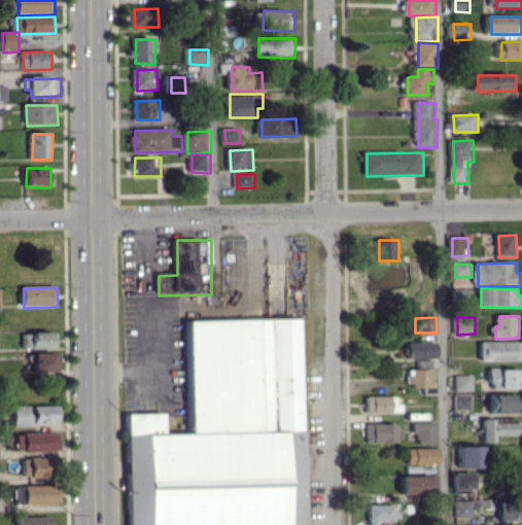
[(307,524),(304,319),(193,320),(195,435),(122,436),(122,524),(307,524)]
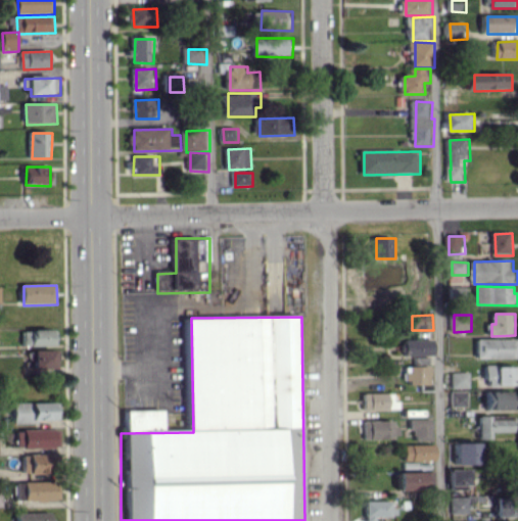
[(26,346),(58,345),(58,331),(25,332),(26,346)]
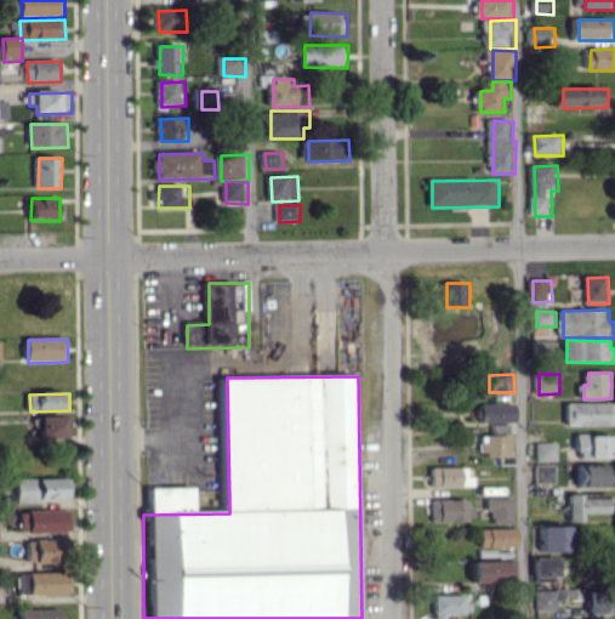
[(517,404),(483,405),(483,425),(518,424),(517,404)]
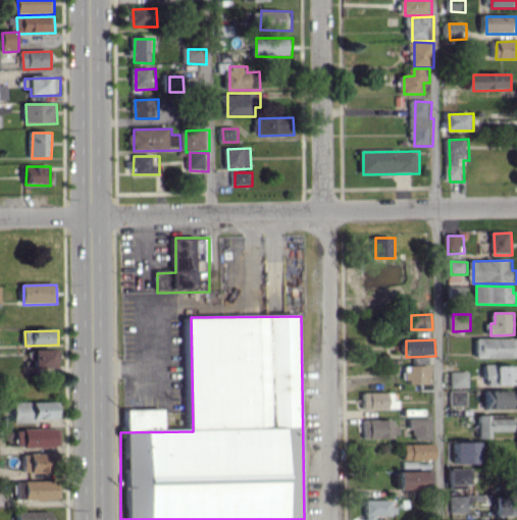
[(478,358),(516,359),(516,341),(478,340),(478,358)]
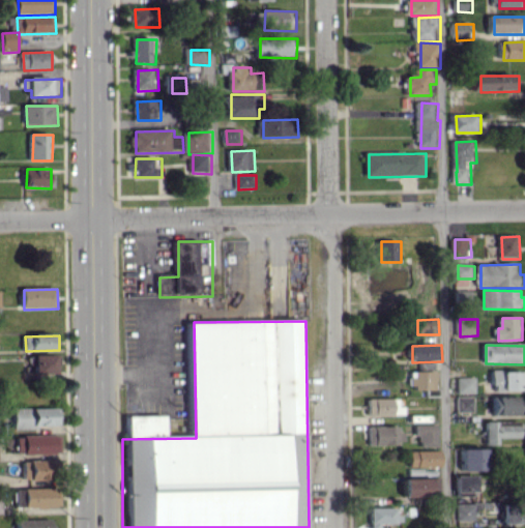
[(60,376),(61,356),(35,356),(35,375),(60,376)]
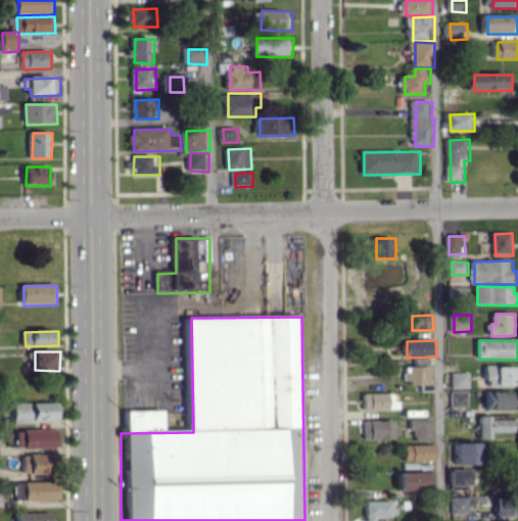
[(433,367),(410,367),(410,385),(433,385),(433,367)]
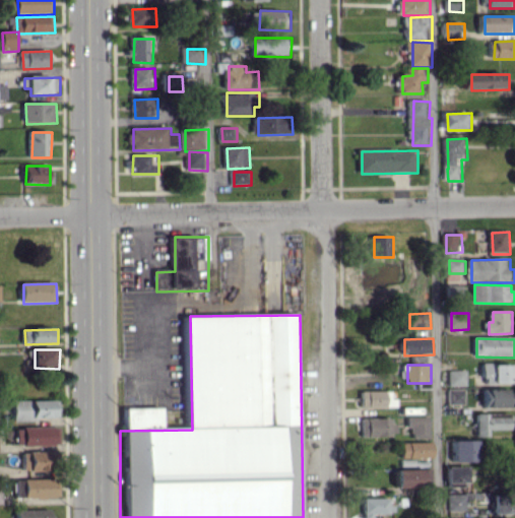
[(486,384),(514,384),(514,366),(486,366),(486,384)]
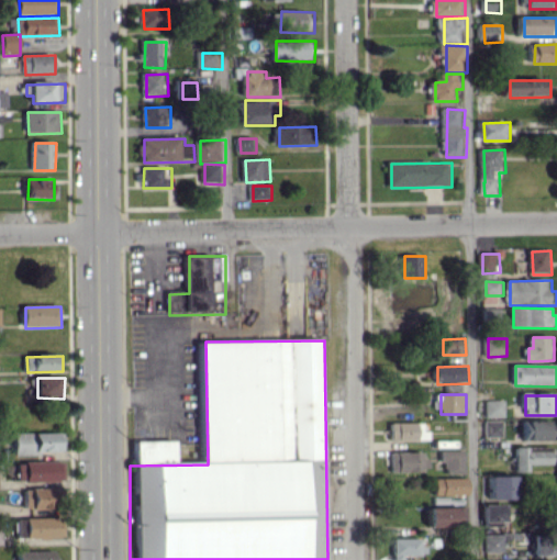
[(508,401),(489,401),(488,418),(507,418),(508,401)]
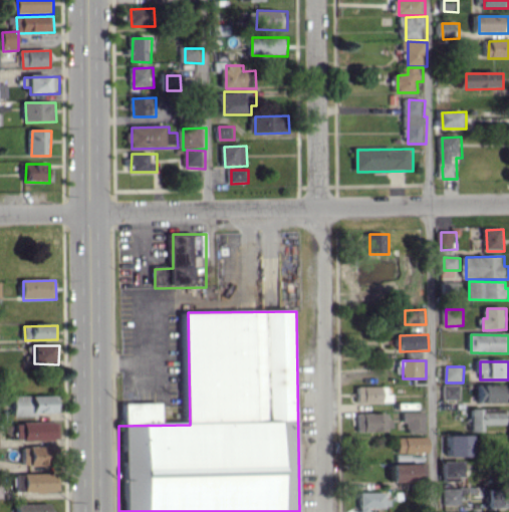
[(462,401),(462,386),(446,386),(446,402),(462,401)]
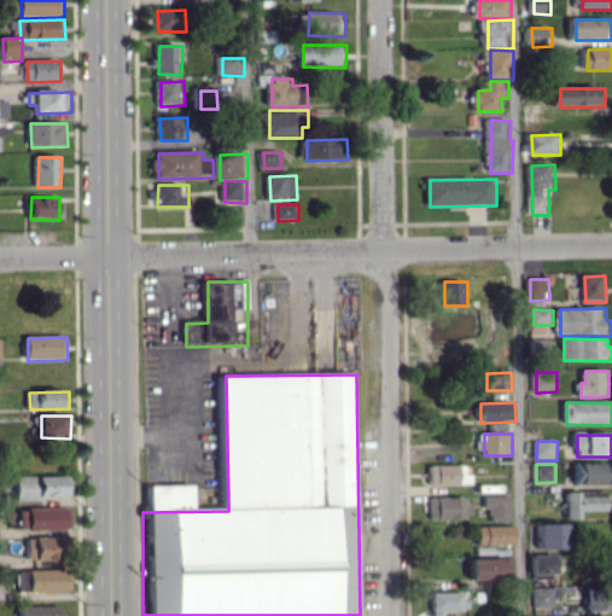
[(611,464),(578,464),(578,484),(611,484),(611,464)]
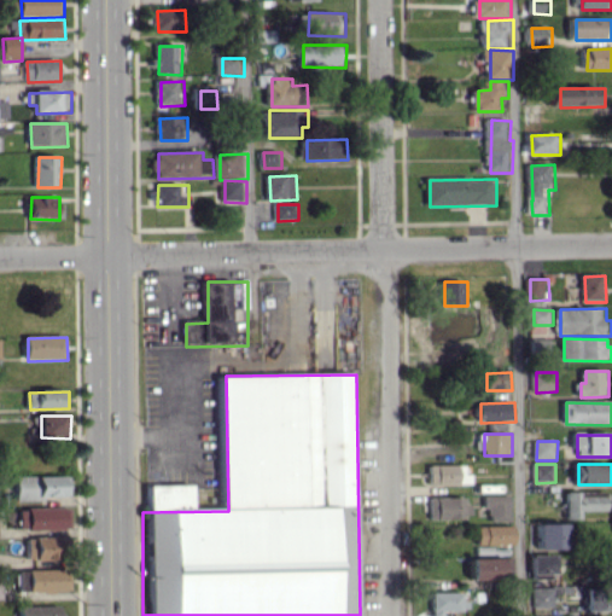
[(467,466),(432,466),(432,486),(473,486),(473,475),(467,475),(467,466)]
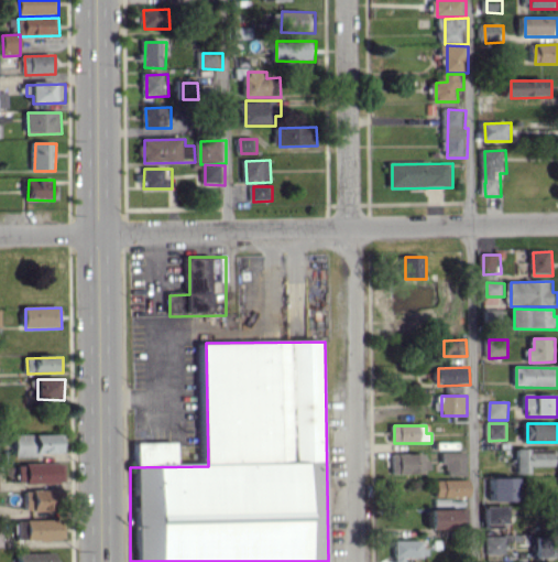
[(65,435),(15,435),(15,456),(65,455),(65,435)]
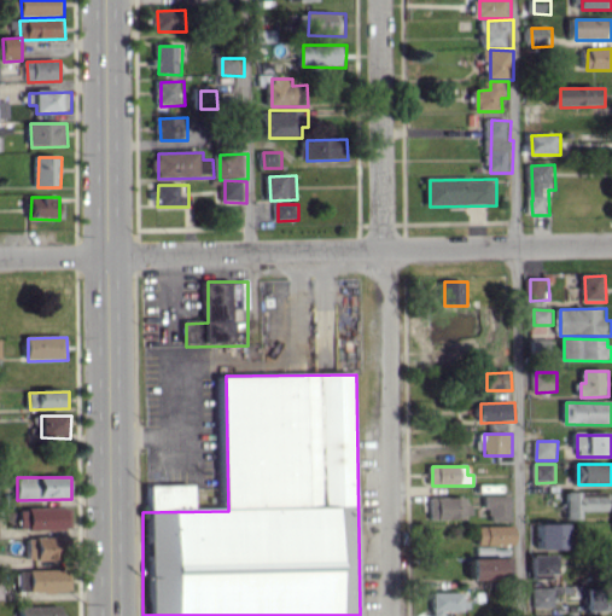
[(608,512),(608,493),(569,494),(570,521),(583,521),(583,512),(608,512)]
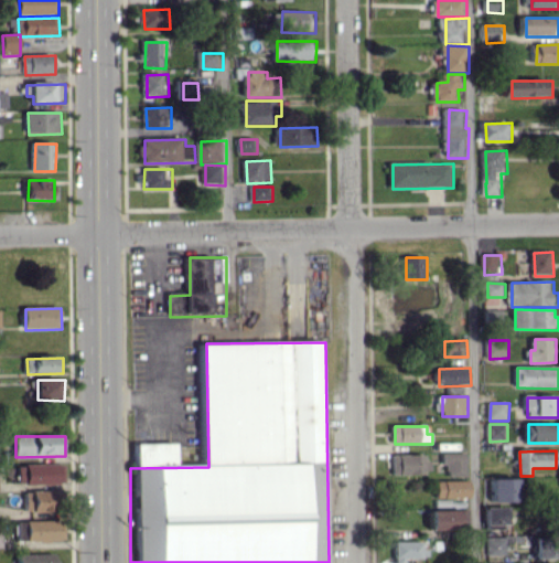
[(469,478),(469,454),(444,454),(444,466),(450,466),(450,478),(469,478)]
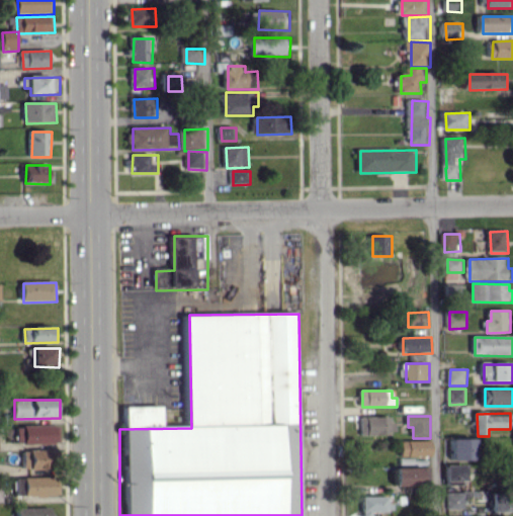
[(362,436),(395,435),(395,417),(361,418),(362,436)]
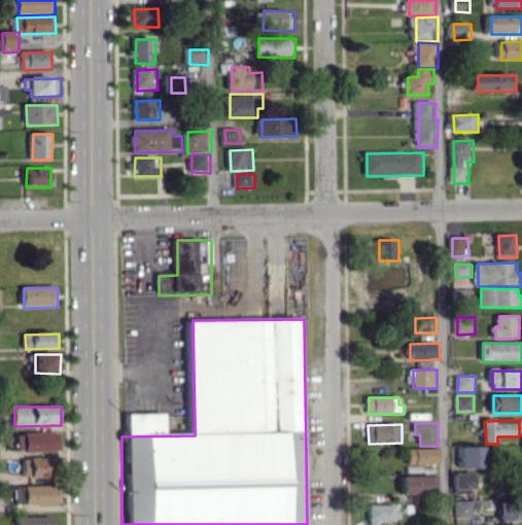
[(18,434),(19,453),(62,452),(62,433),(18,434)]
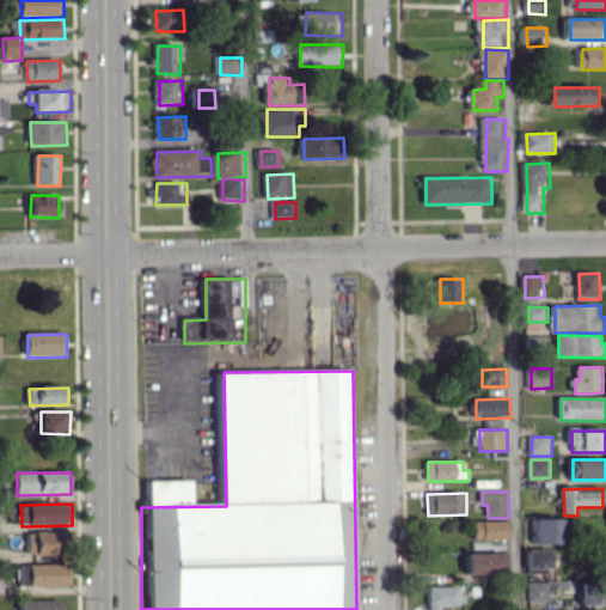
[(562,520),(536,520),(534,544),(561,546),(562,520)]
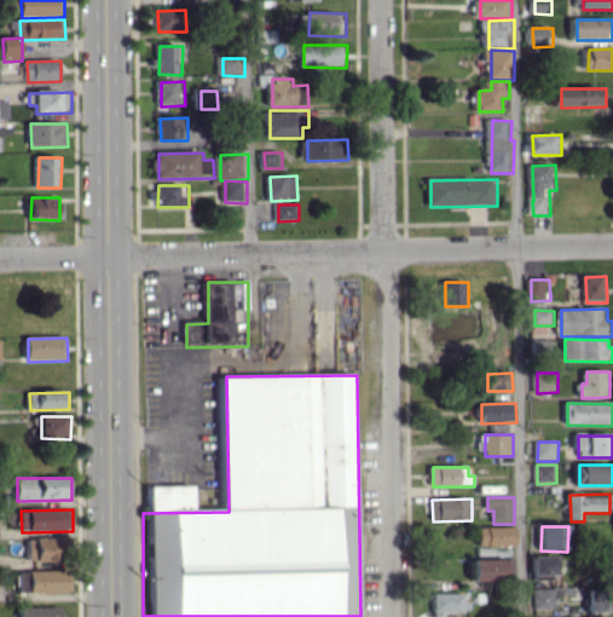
[(480,547),(516,546),(515,528),(480,529),(480,547)]
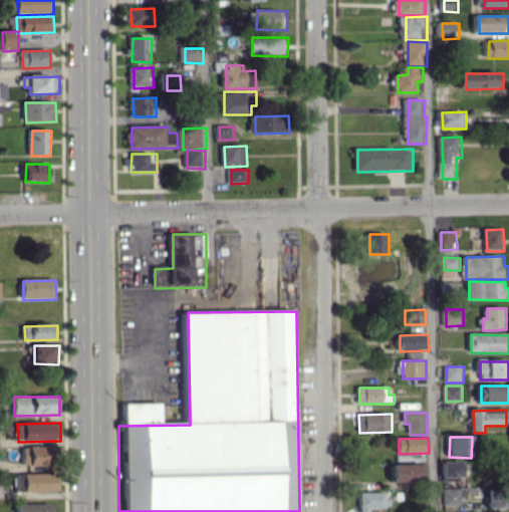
[(24,466),(52,467),(52,448),(24,448),(24,466)]
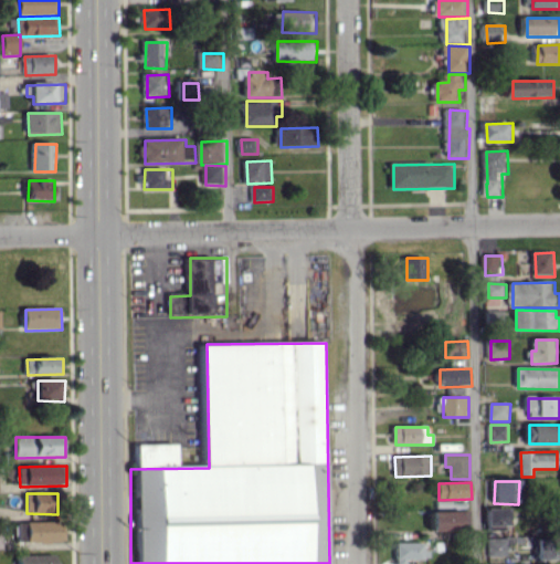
[(510,510),(488,509),(488,526),(509,526),(510,510)]
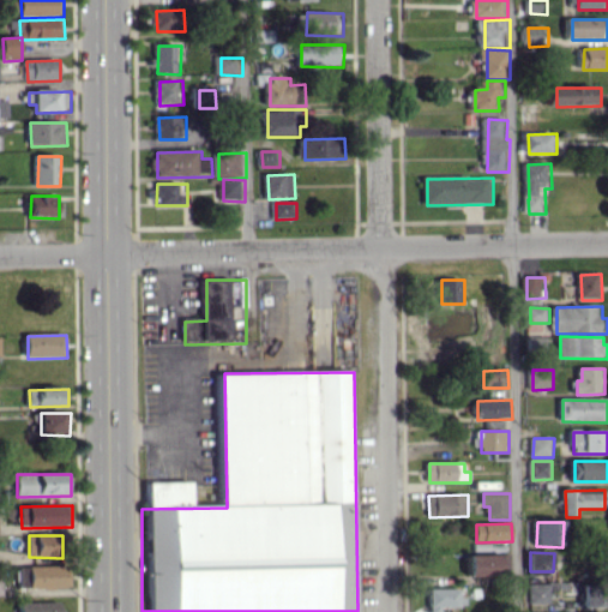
[(469,556),(470,577),(501,577),(501,555),(469,556)]
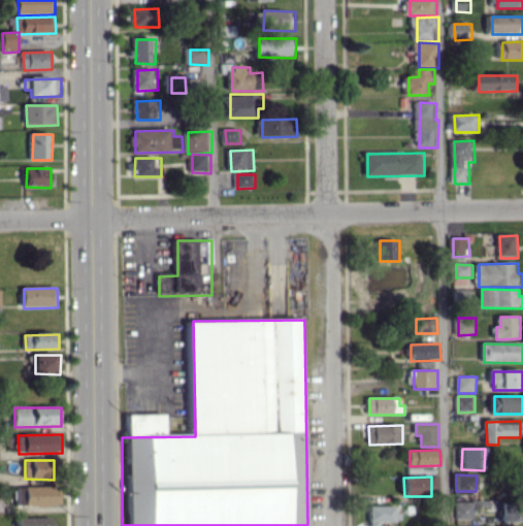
[(17,488),(18,506),(61,506),(60,487),(17,488)]
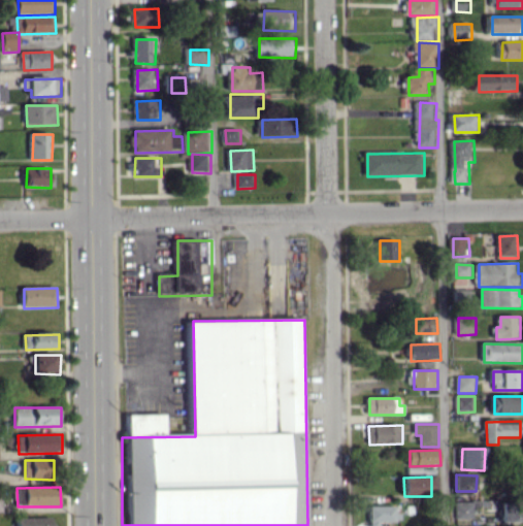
[(458,521),(476,520),(475,502),(458,503),(458,521)]
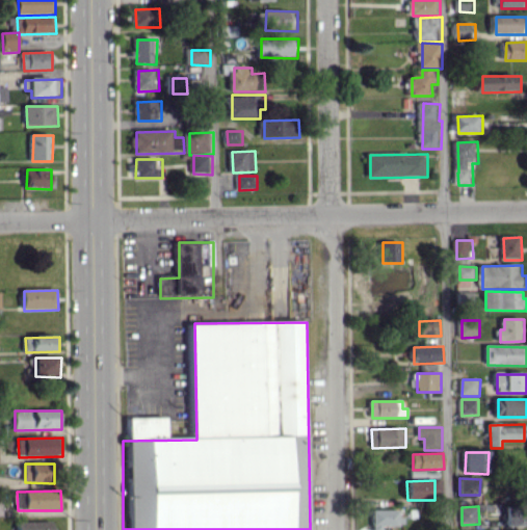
[(526,529),(526,509),(506,510),(506,527),(522,527),(522,529),(526,529)]
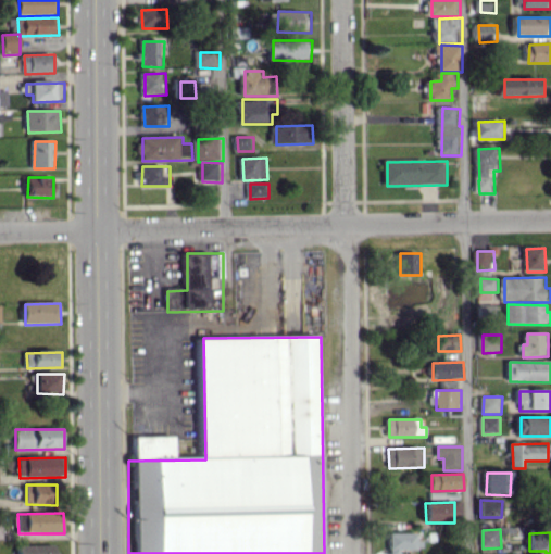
[(400,553),(400,552),(426,552),(426,533),(390,534),(391,553),(400,553)]
